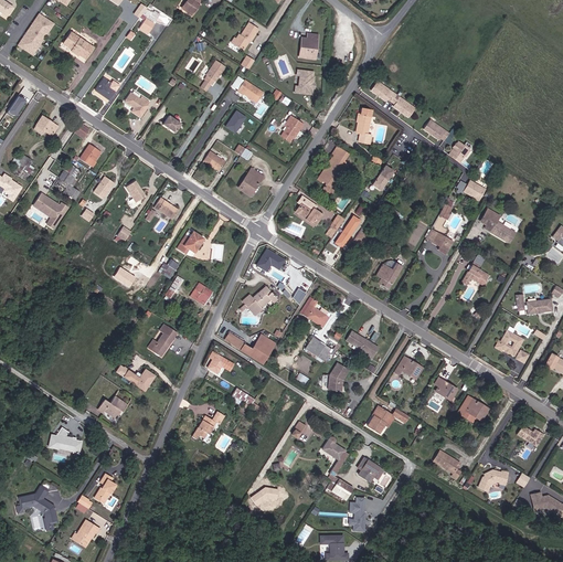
[(0,0),(0,10),(9,17),(14,8),(1,0),(0,0)]
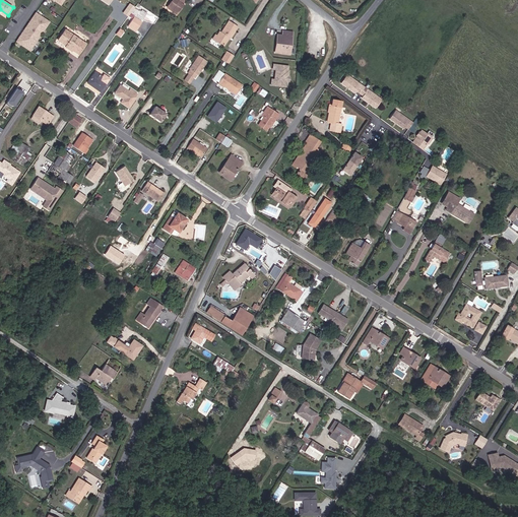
[(181,1),(182,2),(183,0),(170,0),(167,5),(176,12),(181,4),(179,3),(181,1)]
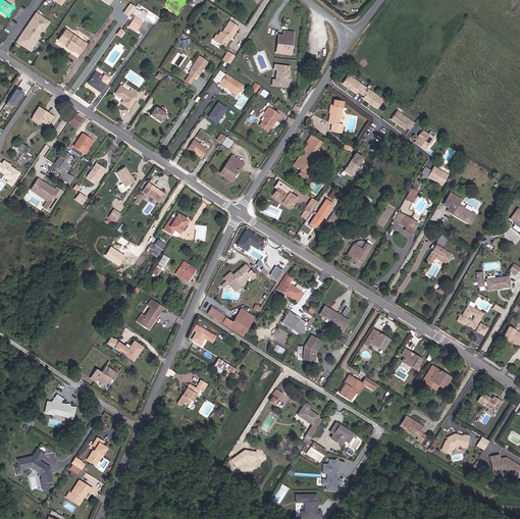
[(135,17),(144,23),(149,16),(140,10),(135,17)]
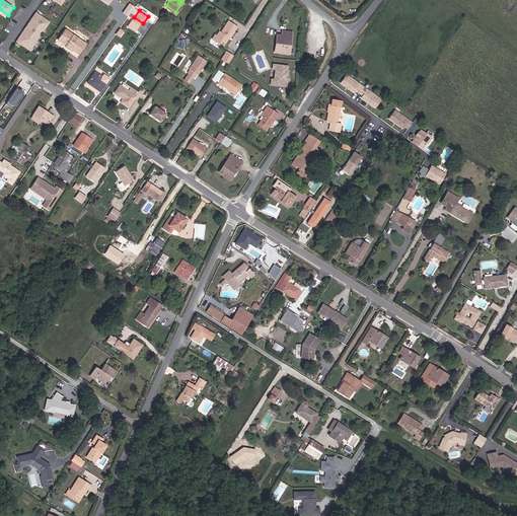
[(21,45),(33,53),(52,23),(40,16),(21,45)]
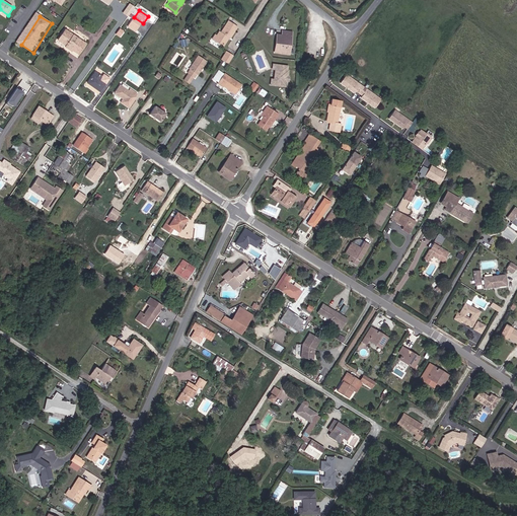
[(225,32),(227,33),(234,24),(226,18),(219,29),(216,28),(214,30),(214,33),(212,38),(218,42),(221,43),(224,37),(223,35),(223,33),(224,32),(225,32)]
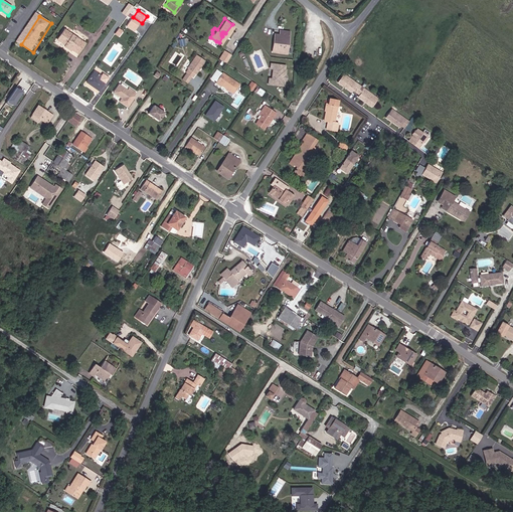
[(131,29),(136,33),(141,25),(136,22),(131,29)]
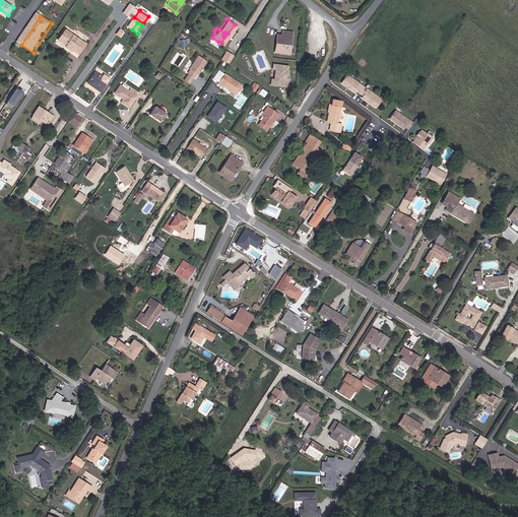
[(281,54),(292,55),(295,31),(284,30),(284,36),(283,36),(281,54)]
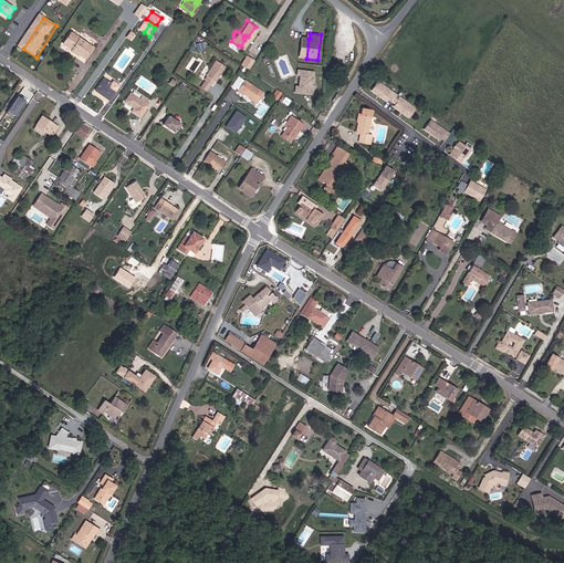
[(89,63),(96,52),(73,37),(65,48),(75,54),(74,56),(82,61),(83,60),(89,63)]
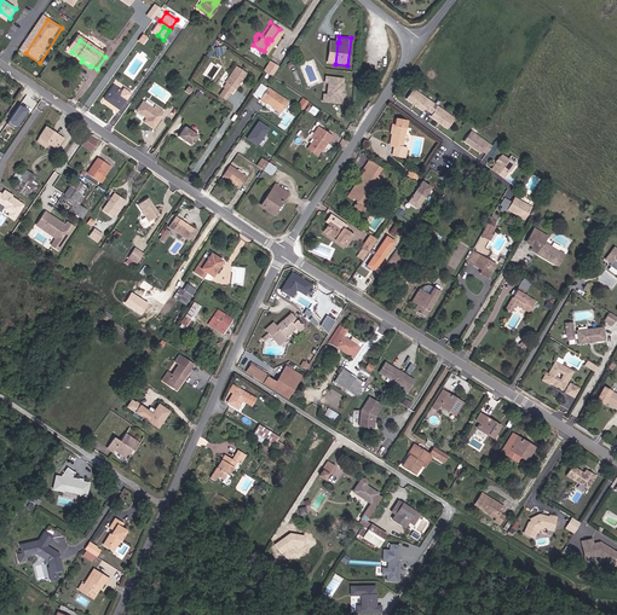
[(234,82),(236,83),(244,71),(234,63),(225,76),(226,77),(223,82),(231,87),(234,82)]
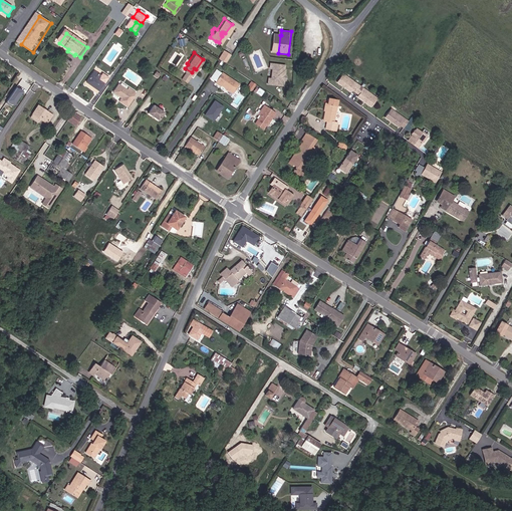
[(226,52),(221,62),(230,66),(234,56),(226,52)]
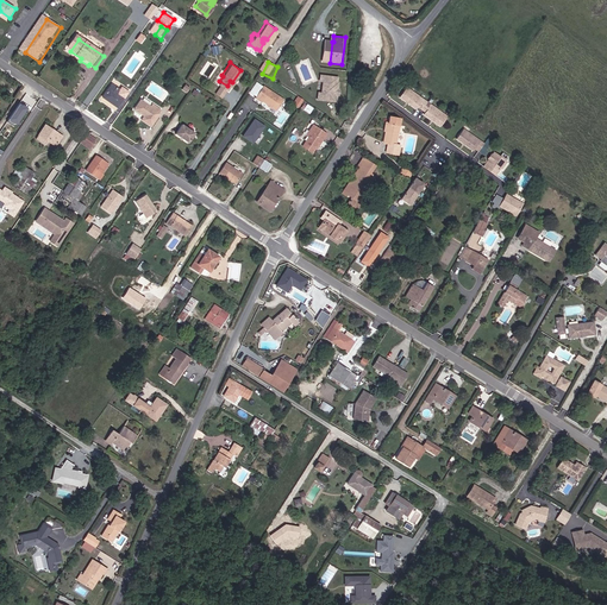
[(340,79),(324,76),(323,82),(326,82),(325,94),(321,94),(321,101),(339,102),(340,95),(338,94),(339,90),(340,90),(342,83),(339,83),(340,79)]
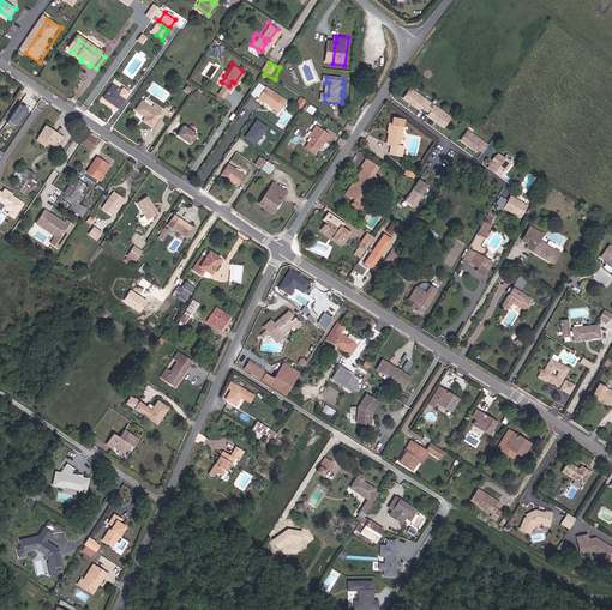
[(411,88),(403,97),(411,102),(412,102),(413,103),(413,104),(420,109),(423,107),(426,110),(431,102),(411,88)]
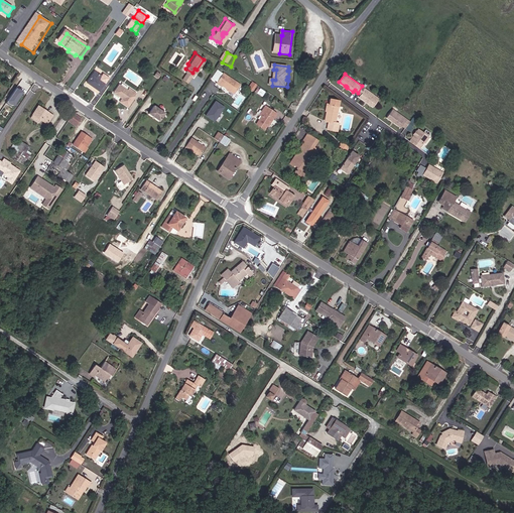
[(235,94),(240,87),(223,75),(216,84),(223,89),(224,87),(235,94)]
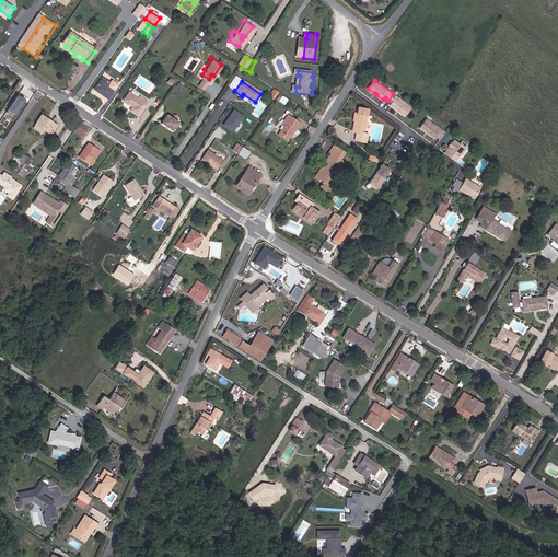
[(97,93),(102,96),(109,84),(106,82),(97,93)]
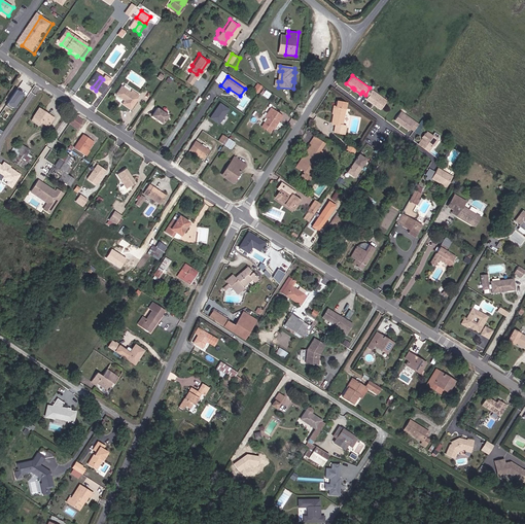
[(96,91),(103,96),(109,88),(103,83),(105,80),(103,79),(96,91)]
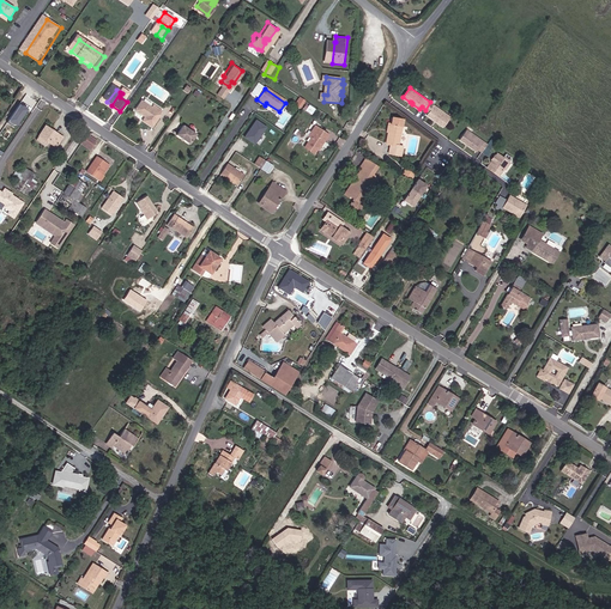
[(430,102),(425,110),(429,113),(427,115),(435,121),(435,120),(437,121),(437,122),(443,127),(451,117),(430,102)]
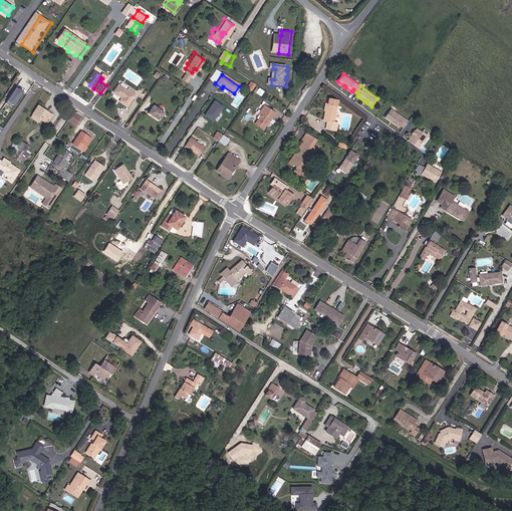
[(137,99),(136,98),(138,95),(130,90),(128,93),(119,89),(114,96),(121,100),(122,99),(125,101),(122,104),(131,109),(137,99)]
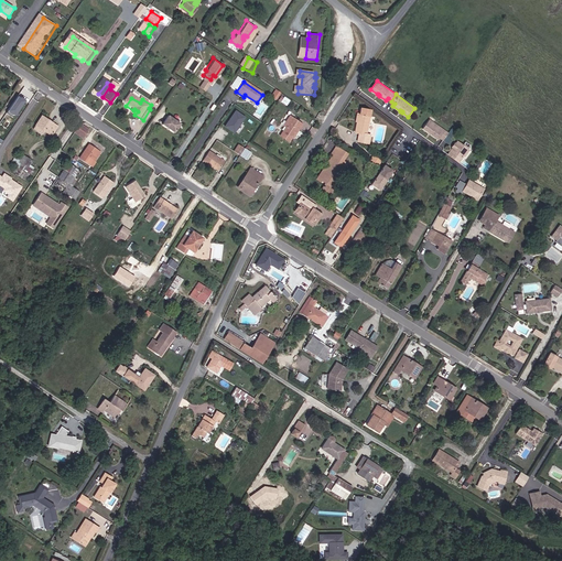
[(359,144),(373,147),(375,137),(371,136),(375,112),(365,110),(364,118),(360,117),(357,136),(360,137),(359,144)]
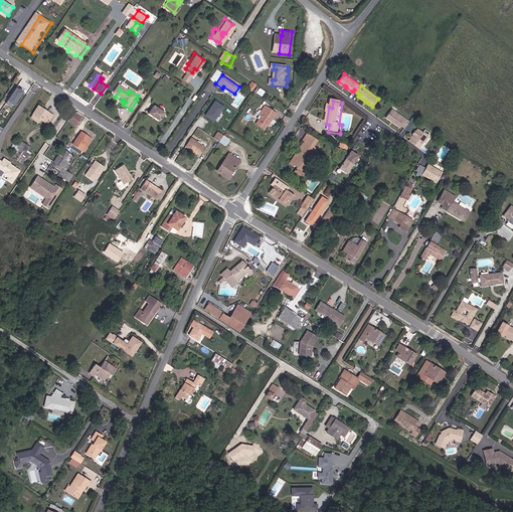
[(217,105),(207,119),(216,126),(226,111),(217,105)]
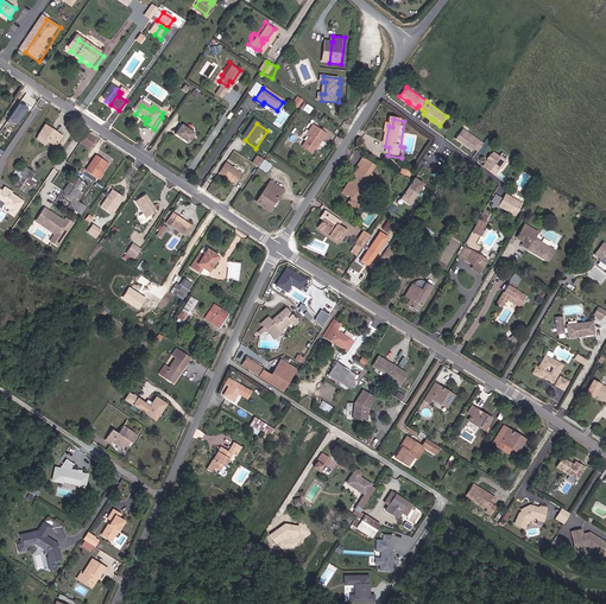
[(323,133),(313,125),(308,131),(305,132),(304,134),(308,137),(302,146),(311,152),(323,133)]
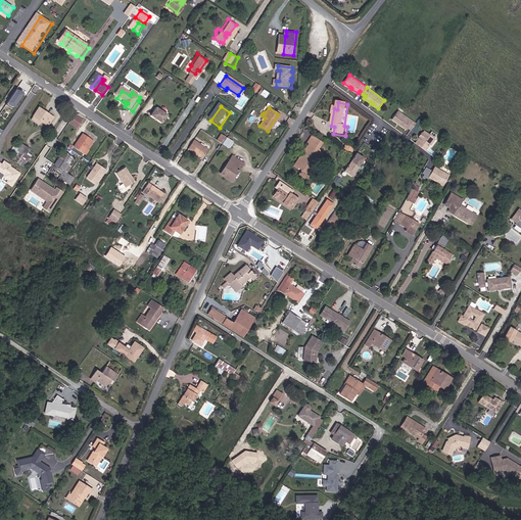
[(34,116),(48,127),(54,117),(39,108),(34,116)]
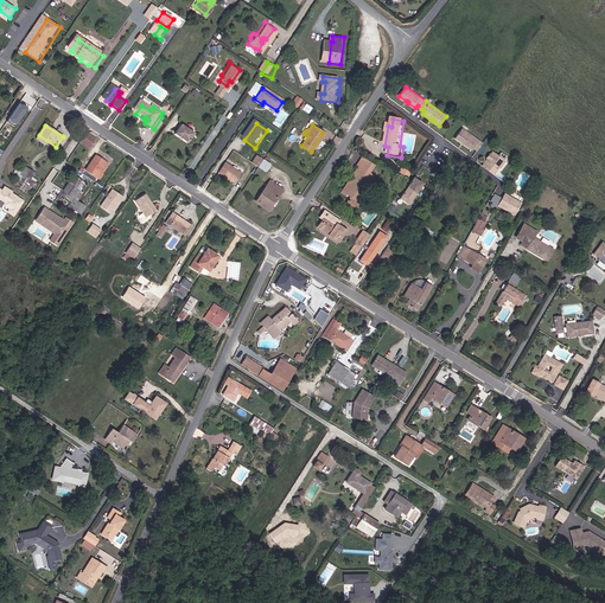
[(459,126),(452,136),(458,141),(459,140),(462,142),(460,142),(469,148),(470,146),(473,148),(479,141),(459,126)]
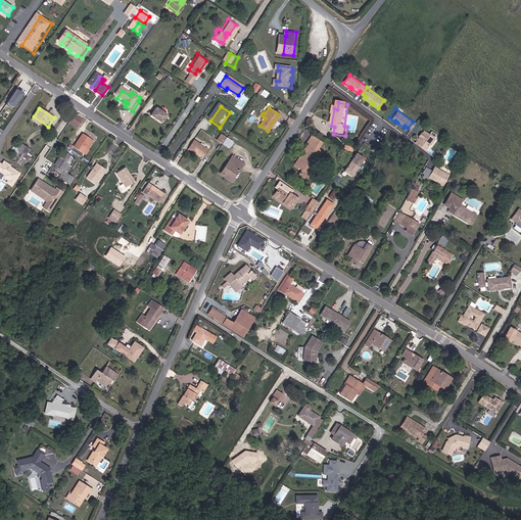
[(166,127),(171,119),(159,111),(154,120),(166,127)]
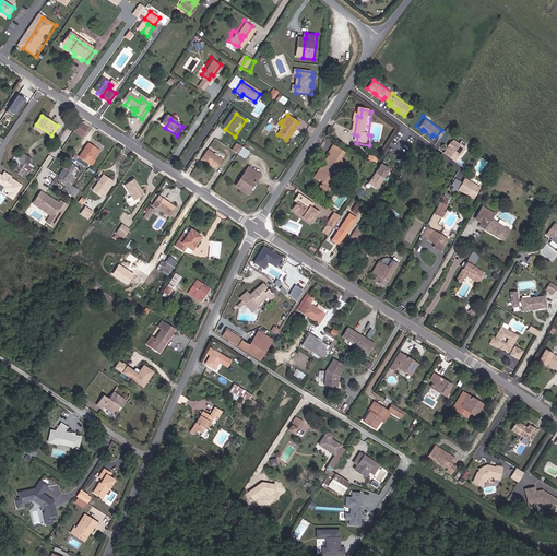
[(84,140),(91,132),(83,127),(76,134),(84,140)]
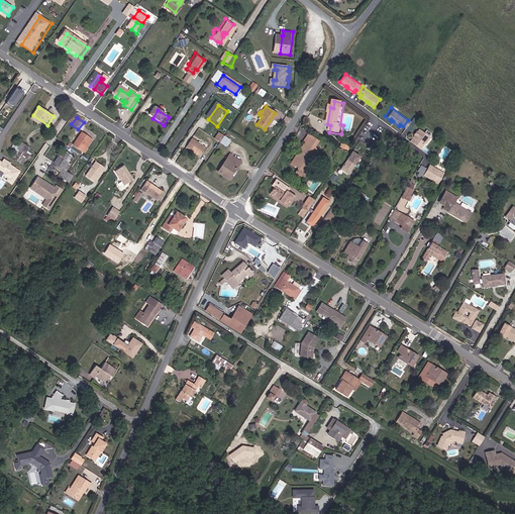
[(430,136),(420,129),(418,131),(418,132),(417,134),(416,134),(411,140),(421,147),(426,141),(427,141),(428,139),(428,138),(430,136)]
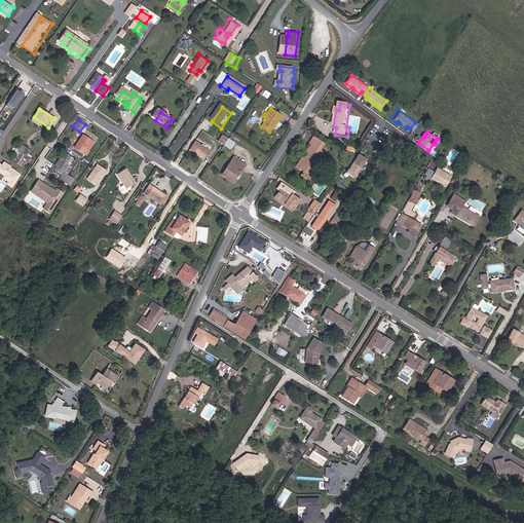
[(218,141),(222,144),(227,138),(222,135),(218,141)]
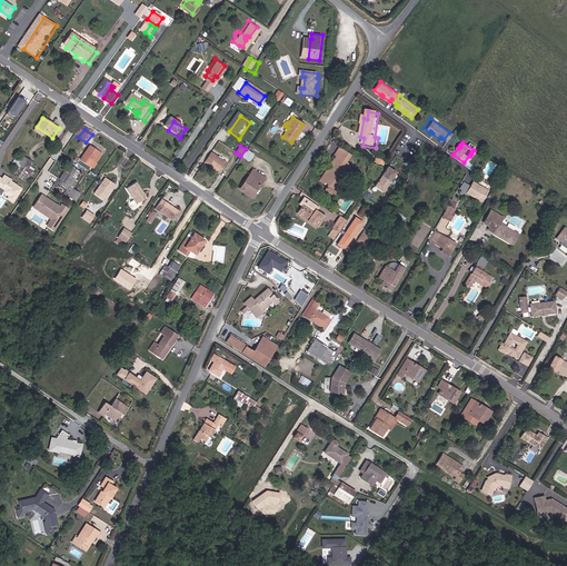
[(85,158),(92,164),(99,154),(91,148),(85,158)]
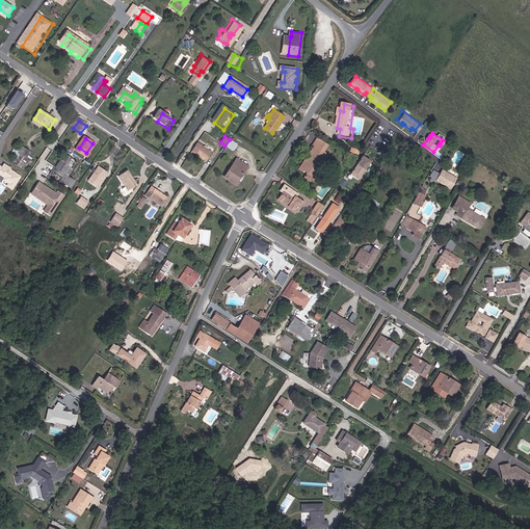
[(303,164),(302,170),(322,141),(317,138),(315,141),(316,142),(318,143),(303,164)]
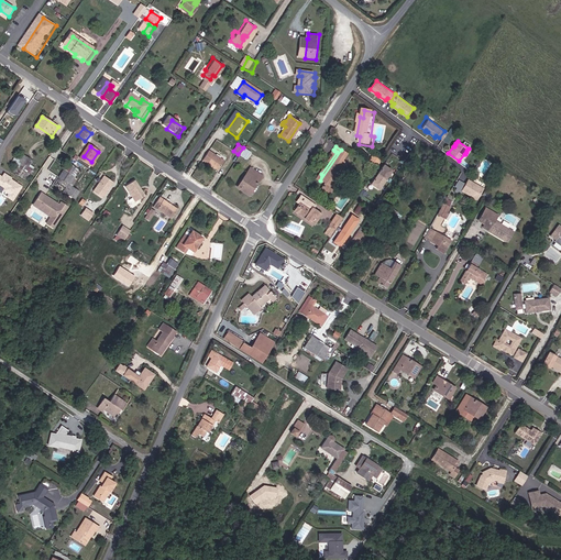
[(336,176),(345,163),(342,161),(344,157),(341,155),(343,151),(341,150),(320,180),(325,184),(329,187),(336,176)]
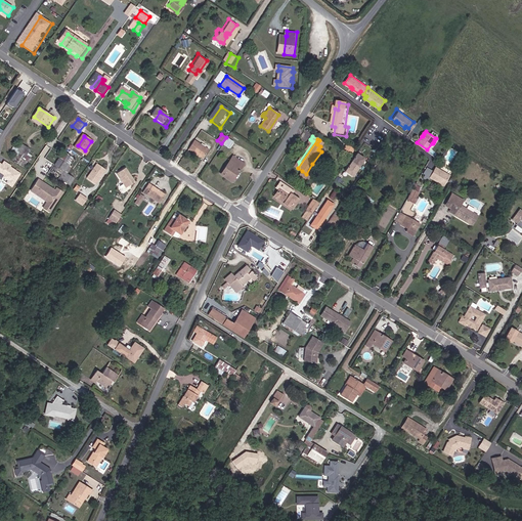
[(298,168),(299,162),(313,141),(311,140),(294,166),(298,169),(298,168)]
